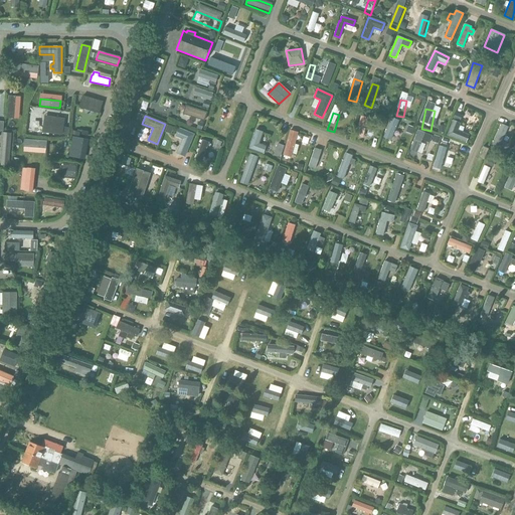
[(43,125),(42,132),(61,135),(64,119),(57,118),(55,126),(43,125)]
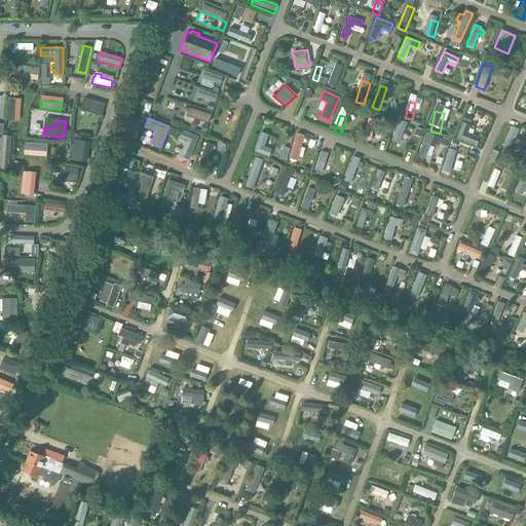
[(466,134),(470,125),(462,122),(456,138),(475,145),(478,138),(466,134)]
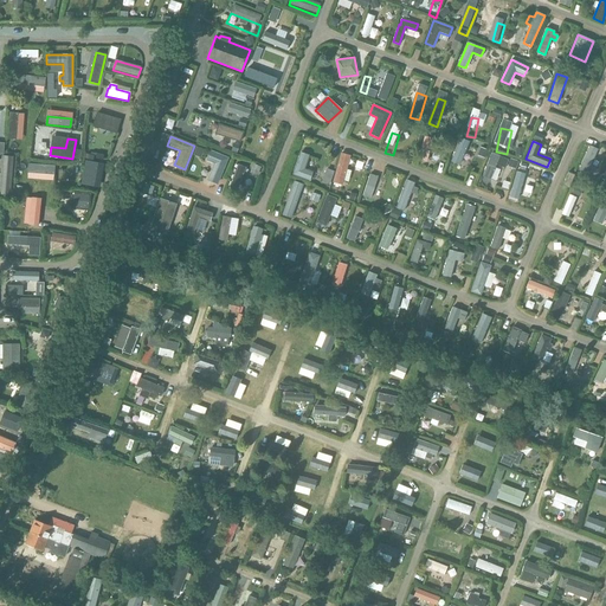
[(427,168),(432,147),(424,144),(418,166),(427,168)]
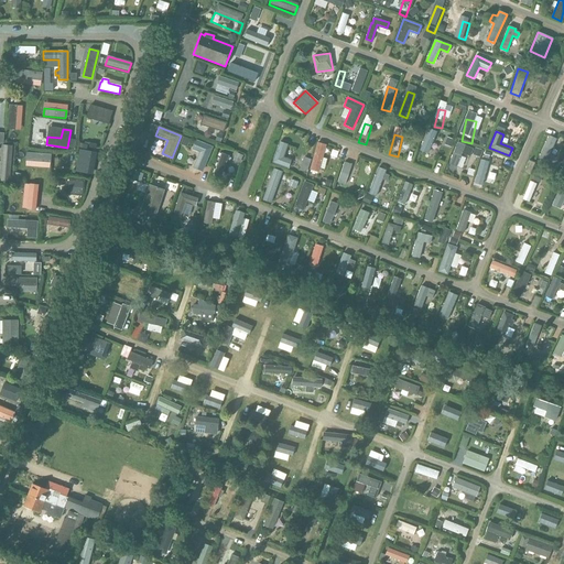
[(432,164),(442,139),(433,137),(424,162),(432,164)]
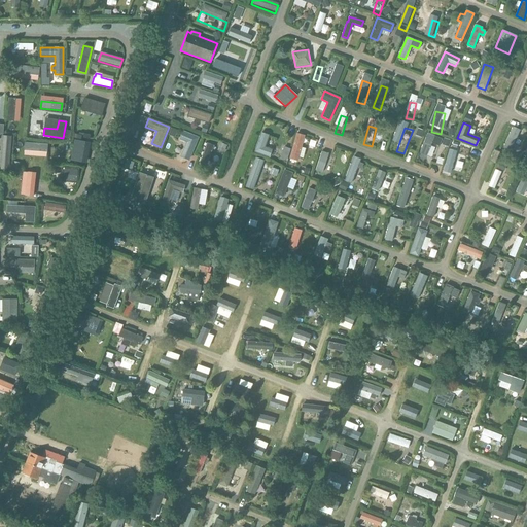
[(188,160),(198,137),(183,131),(179,140),(186,142),(180,156),(188,160)]
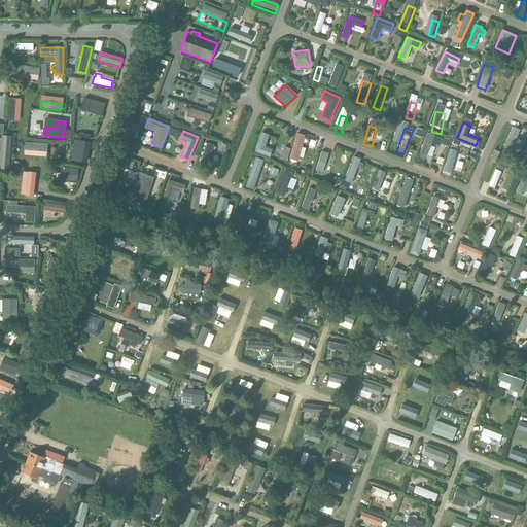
[(260,133),(254,151),(269,157),(272,149),(265,147),(269,135),(260,133)]
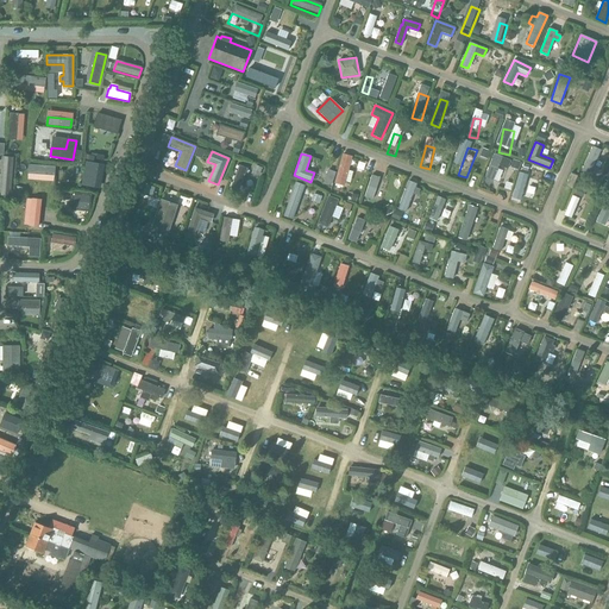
[(484,177),(493,181),(498,164),(508,168),(510,159),(494,154),(484,177)]
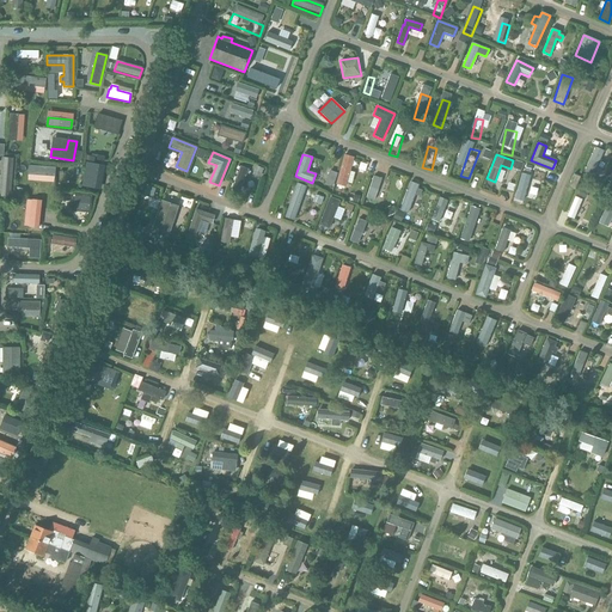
[(593,155),(585,179),(594,182),(603,158),(593,155)]
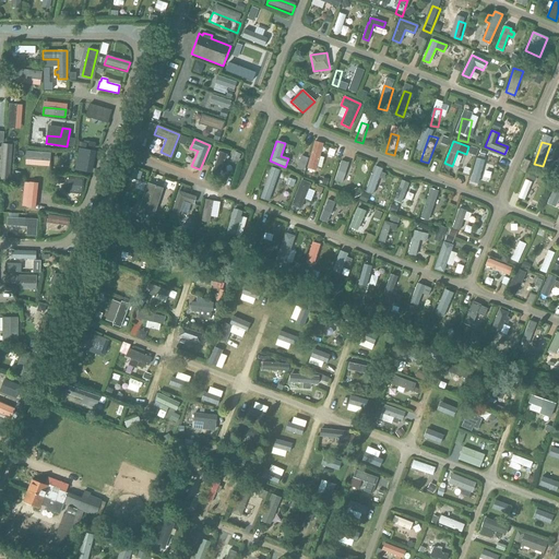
[(11,180),(13,144),(4,143),(1,179),(11,180)]
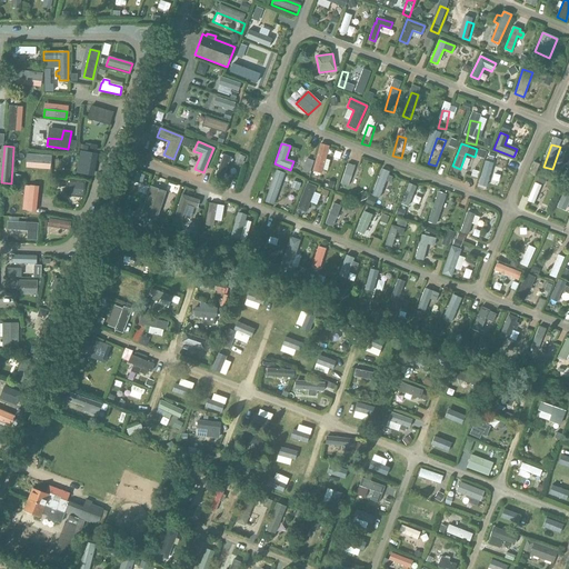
[(80,151),(76,172),(93,177),(98,155),(80,151)]
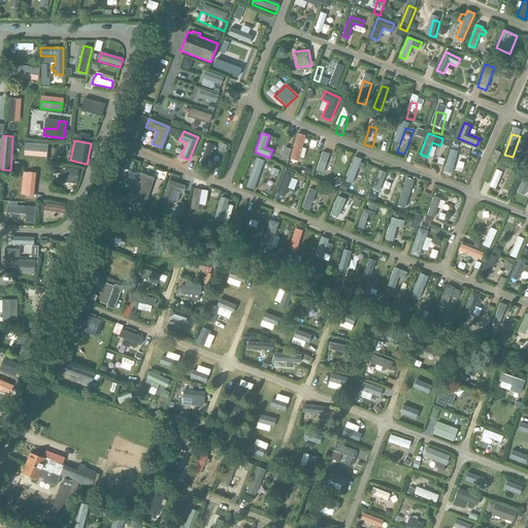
[(295,141),(291,167),(300,168),(303,142),(295,141)]
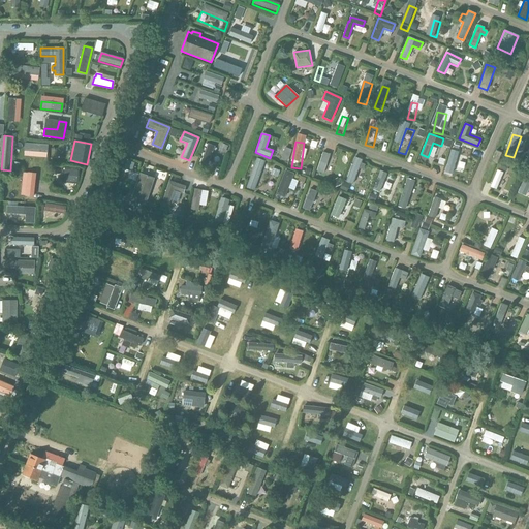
[(289,156),(291,150),(284,147),(282,153),(289,156)]
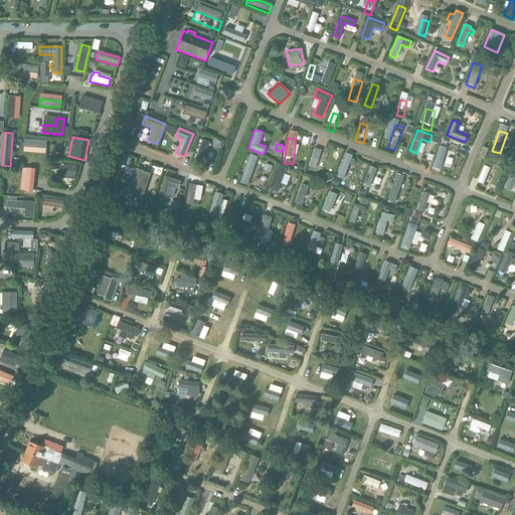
[(484,160),(488,149),(483,147),(478,158),(484,160)]
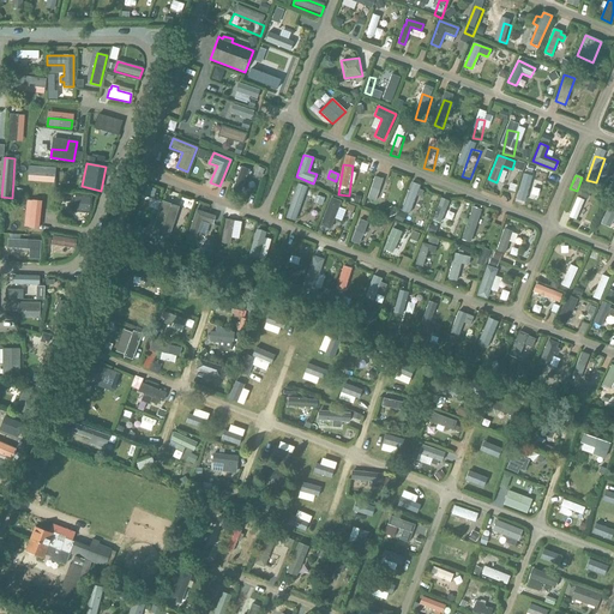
[(295,221),(307,187),(298,184),(286,218),(295,221)]
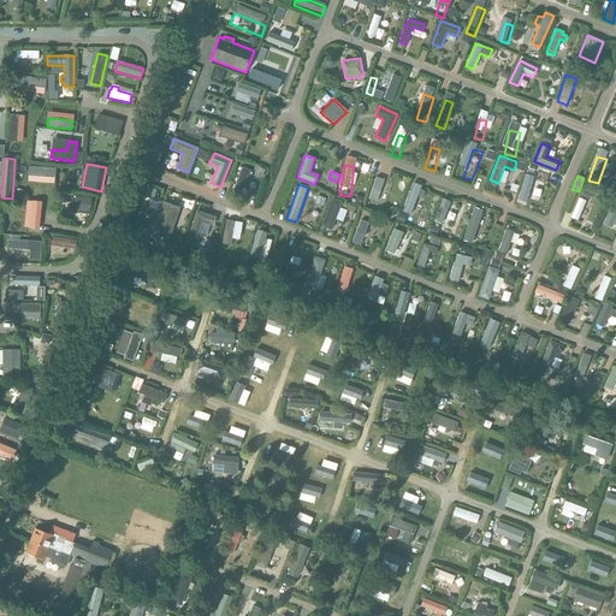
[(533,189),(525,185),(517,208),(526,211),(533,189)]
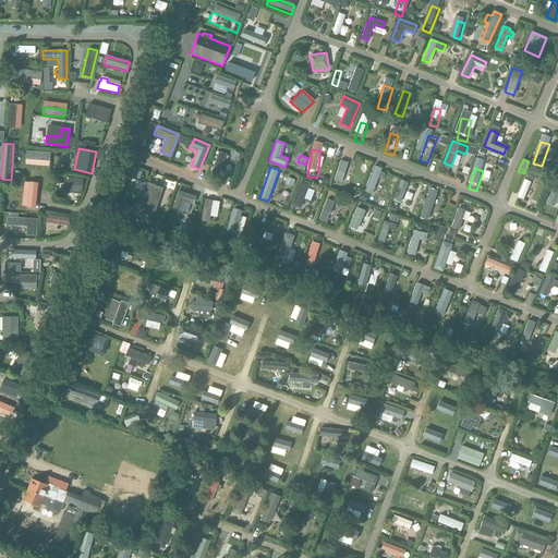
[(346,189),(349,172),(338,171),(335,186),(346,189)]
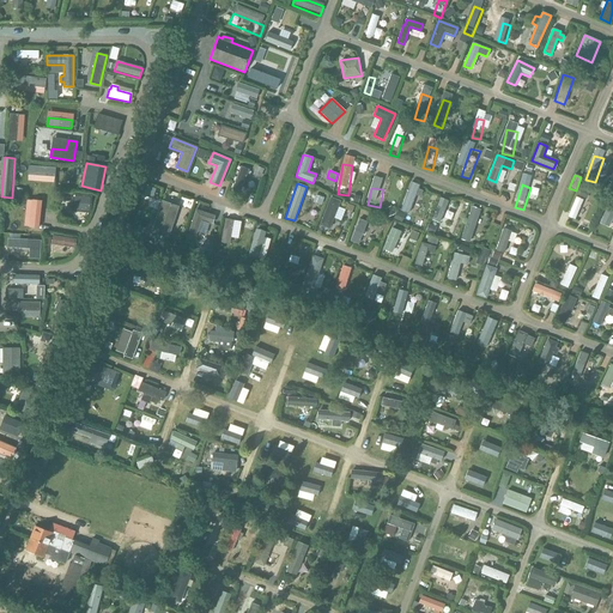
[(410,190),(400,219),(410,223),(419,194),(410,190)]
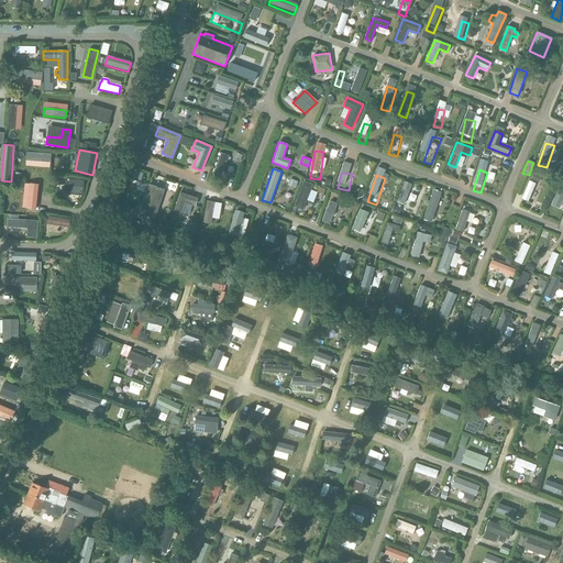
[(493,188),(495,179),(487,177),(485,186),(493,188)]
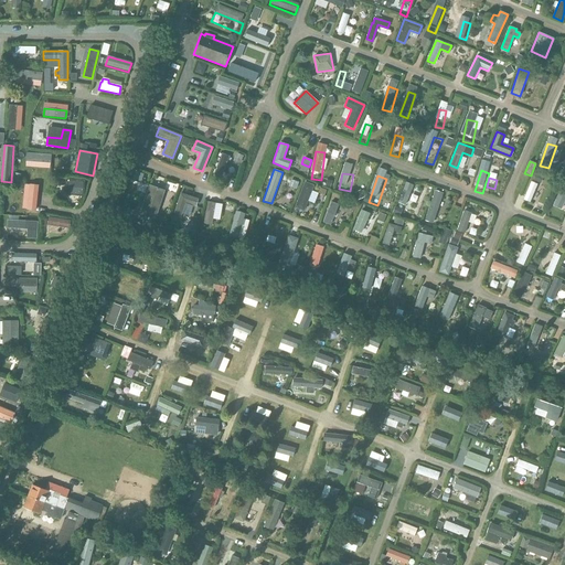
[(66,195),(84,196),(85,180),(67,179),(66,195)]
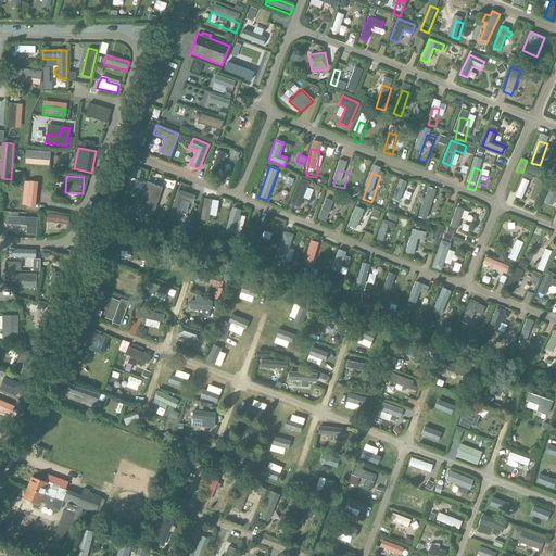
[(300,179),(290,204),(299,207),(308,182),(300,179)]
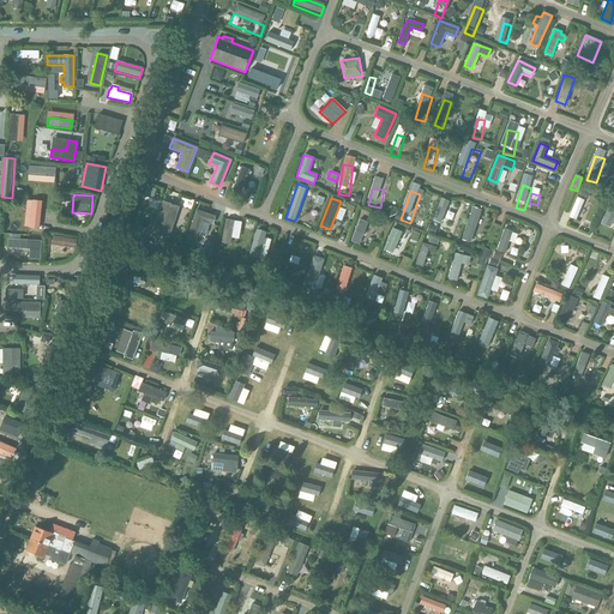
[(162,202),(152,229),(169,234),(179,206),(162,202)]
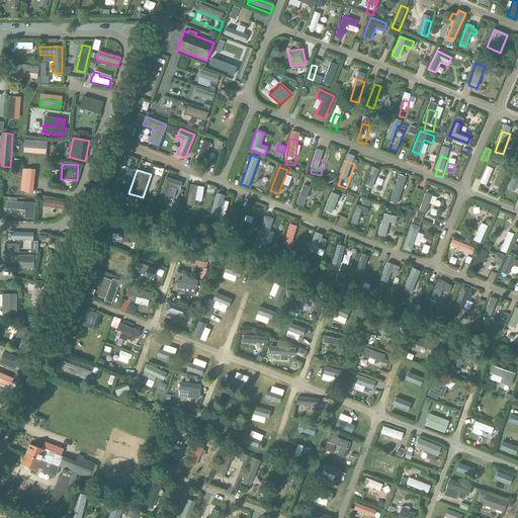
[(365,193),(376,196),(381,178),(369,175),(365,193)]
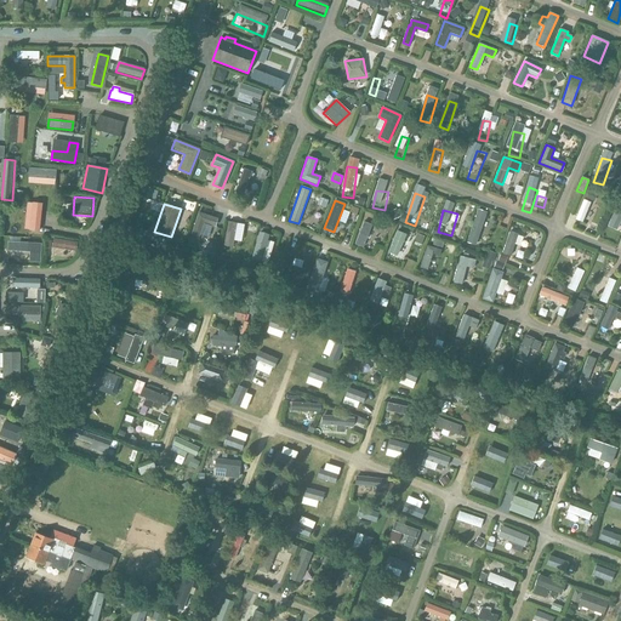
[(215,227),(217,218),(198,212),(192,233),(199,237),(204,222),(215,227)]
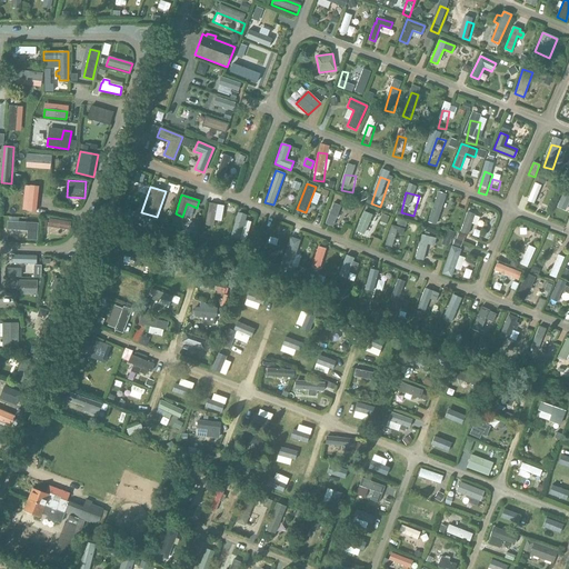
[(427,229),(435,232),(445,202),(438,199),(427,229)]
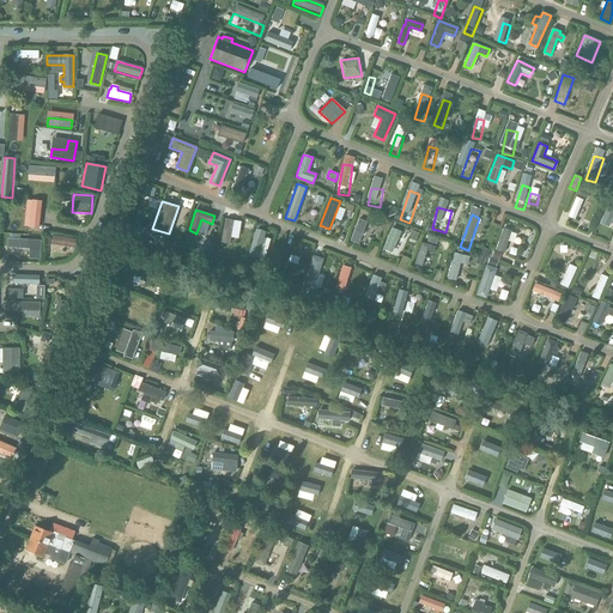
[(607,237),(612,219),(612,218),(606,217),(600,235),(607,237)]
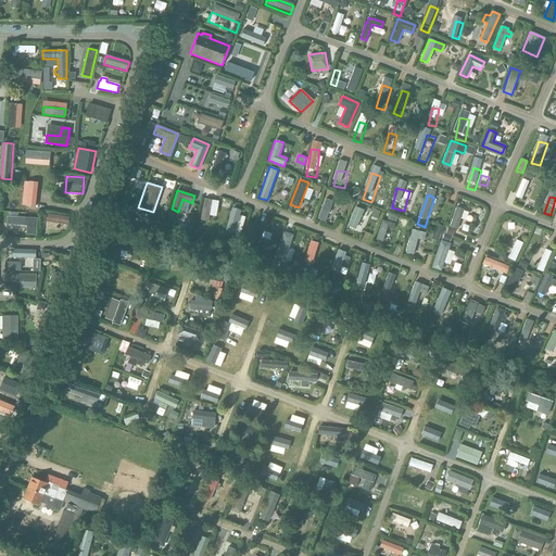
[(316,226),(325,229),(332,210),(324,206),(316,226)]
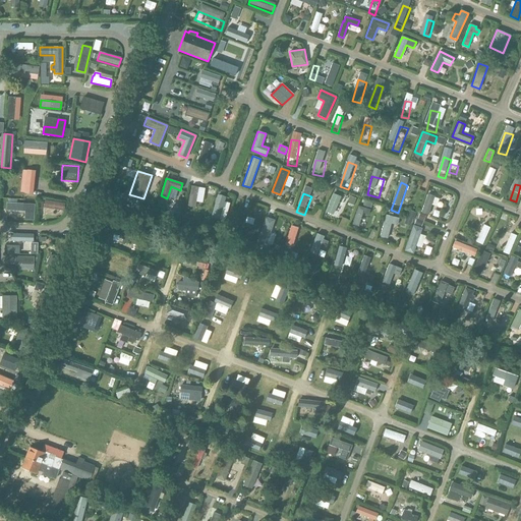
[(224,203),(225,197),(218,195),(212,217),(219,219),(222,207),(224,208),(226,203),(224,203)]
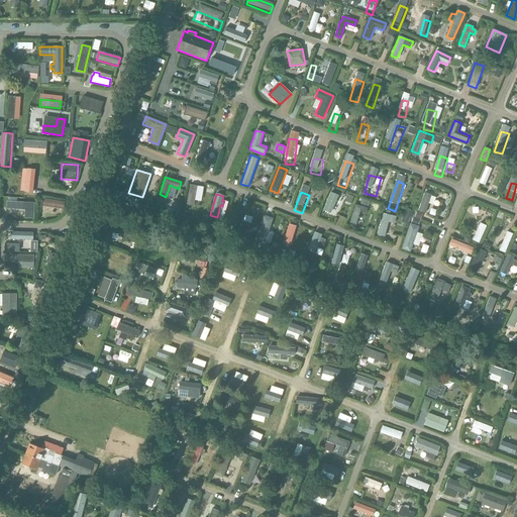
[(13,202),(13,209),(25,209),(24,217),(32,218),(33,203),(13,202)]
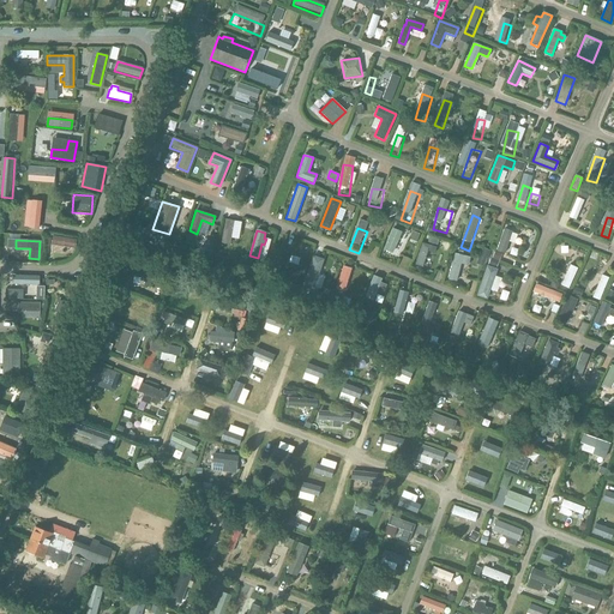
[(434,253),(435,247),(422,244),(415,264),(422,266),(427,251),(434,253)]
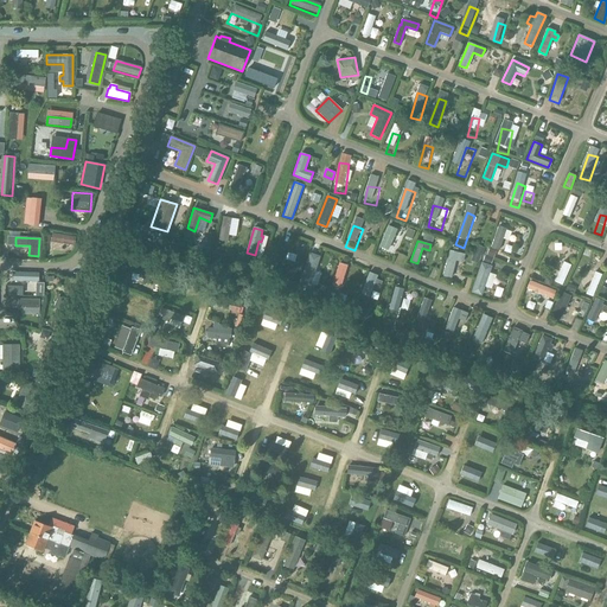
[(285,260),(288,250),(280,248),(274,266),(295,272),(298,264),(285,260)]
